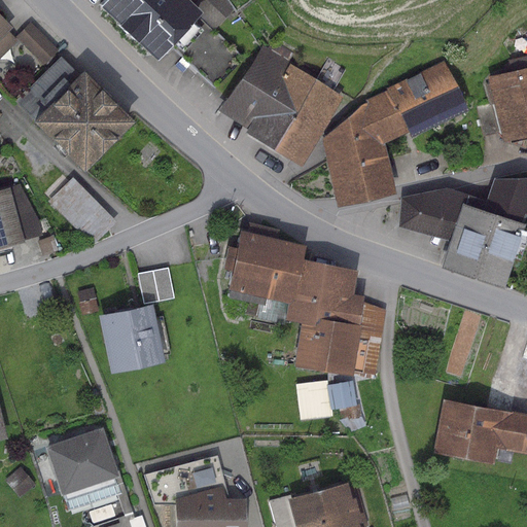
[(101,0),(97,5),(153,58),(166,44),(195,13),(198,11),(191,6),(184,0),(101,0)]
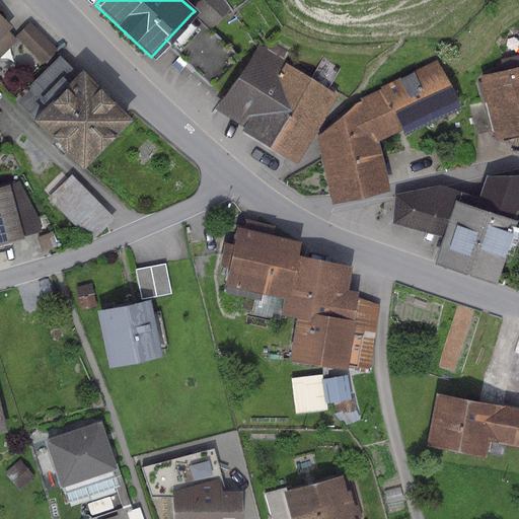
[(220,0),(193,0),(189,6),(195,11),(192,13),(210,29),(229,8),(220,0)]
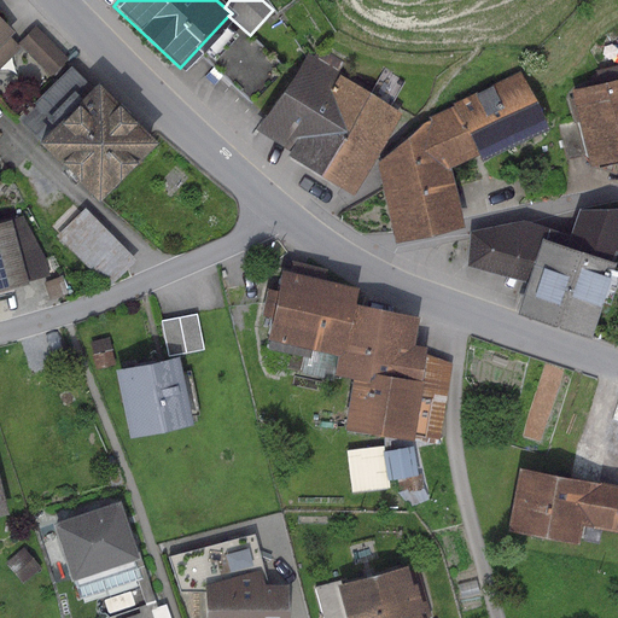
[(250,35),(228,16),(194,52),(250,103),(284,66),(250,35)]
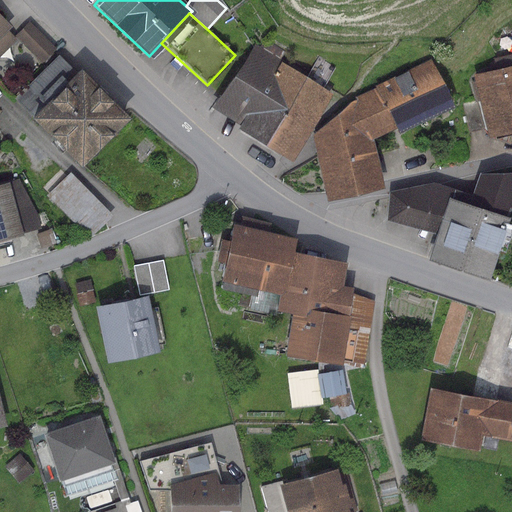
[(0,18),(0,56),(9,56),(9,45),(14,40),(4,30),(8,26),(0,18)]
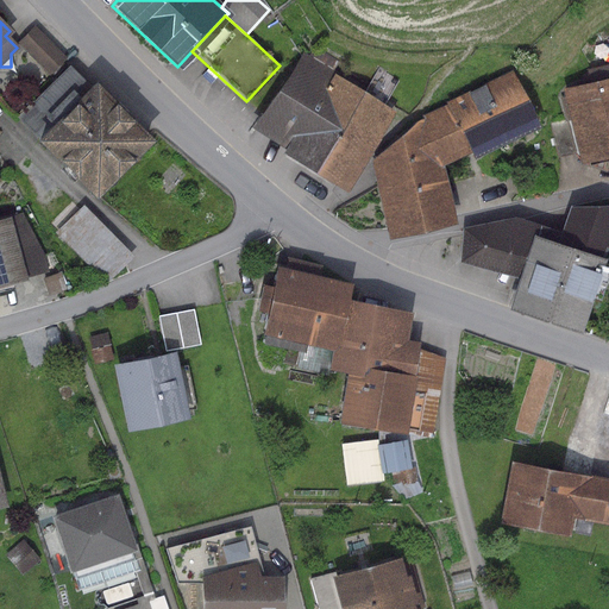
[(67,58),(35,26),(18,42),(50,75),(67,58)]
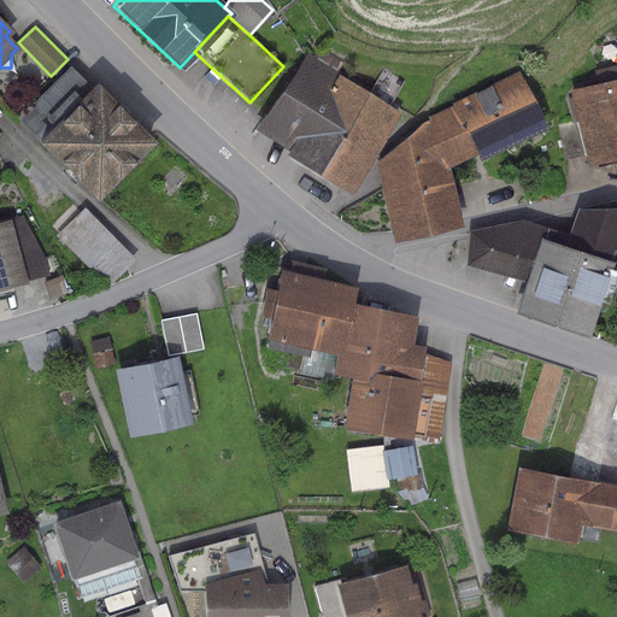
[(405,111),(304,50),(254,129),(289,150),(286,154),(352,195),(405,111)]
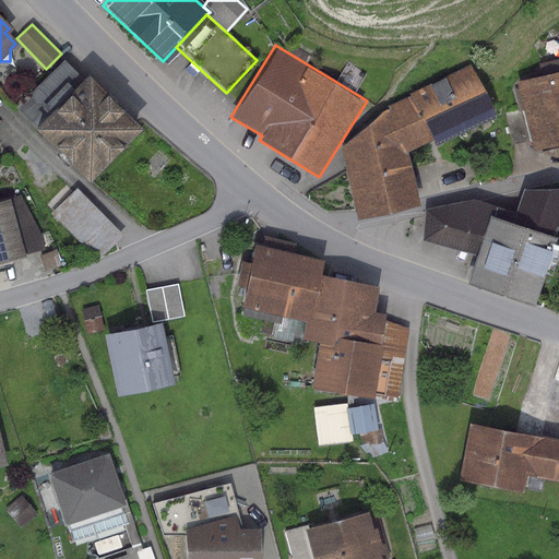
[(35,126),(32,129),(86,182),(141,128),(86,73),(82,78),(63,60),(43,81),(56,93),(30,120),(35,126)]
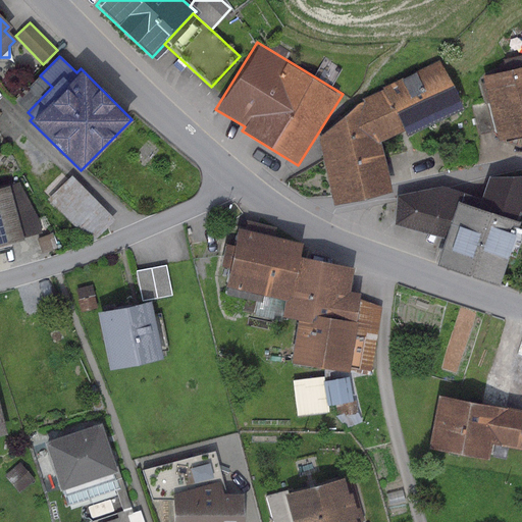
[(381,88),(382,90),(402,129),(405,137),(462,109),(438,60),(381,88)]
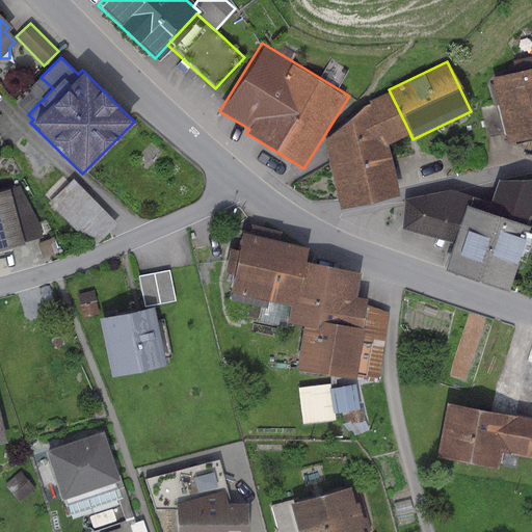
[(531,68),(490,77),(505,141),(531,135),(531,68)]
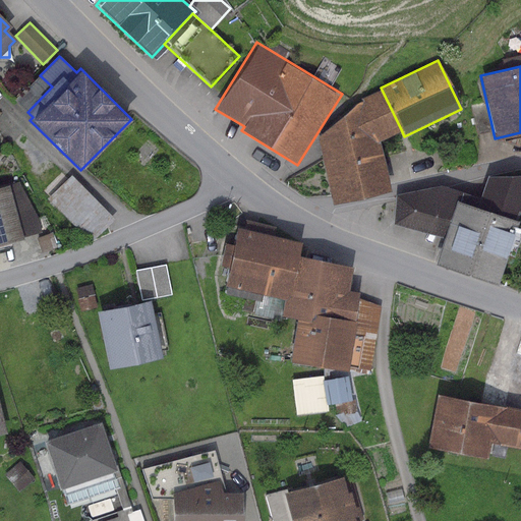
[(361,100),(317,137),(331,204),(389,189),(378,141),(401,129),(382,90),(361,100)]
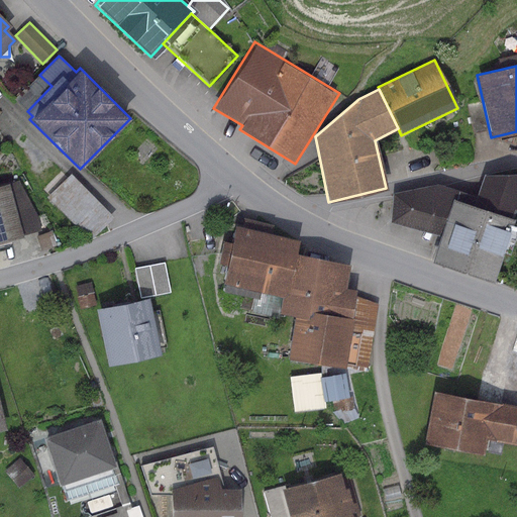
[(437,184),(392,194),(389,222),(439,235),(431,262),(492,283),(516,201),(516,172),(483,173),(475,196),(472,205),(454,200),(457,190),(437,184)]
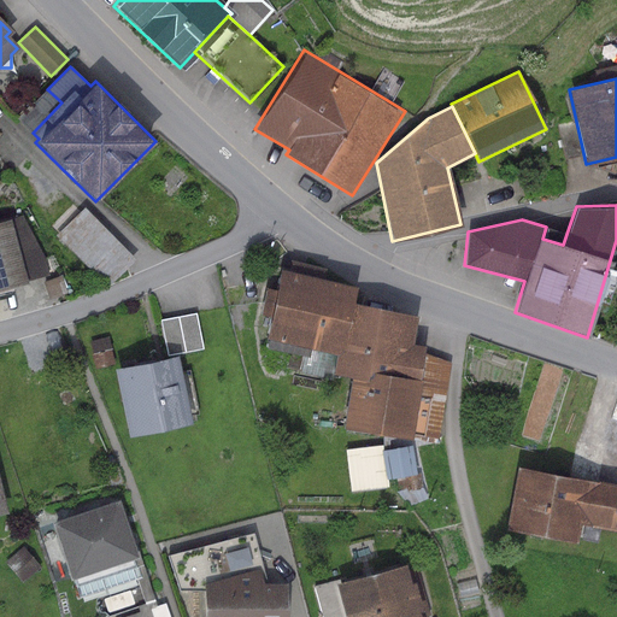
[(135,259),(84,209),(56,236),(106,287),(135,259)]
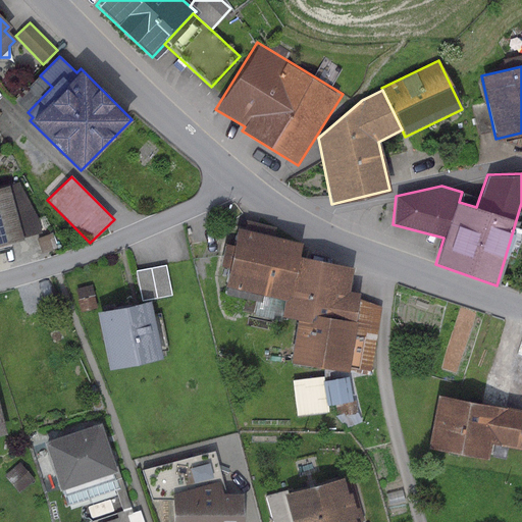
[(19,183),(0,188),(0,245),(43,232),(40,220),(19,183)]
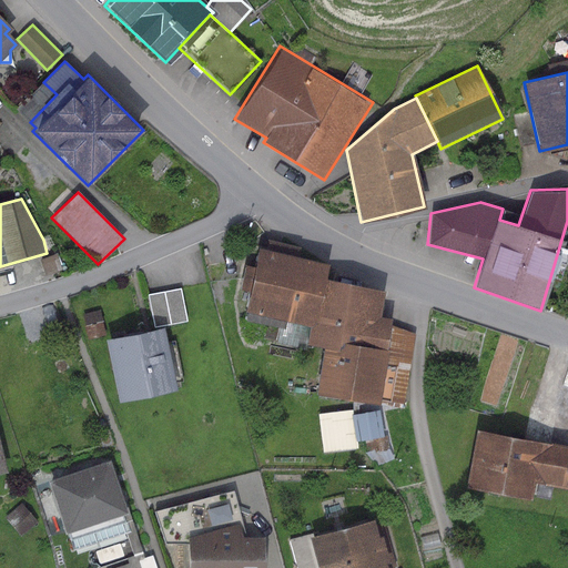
[(521,215),(503,209),(499,220),(518,225),(521,215)]
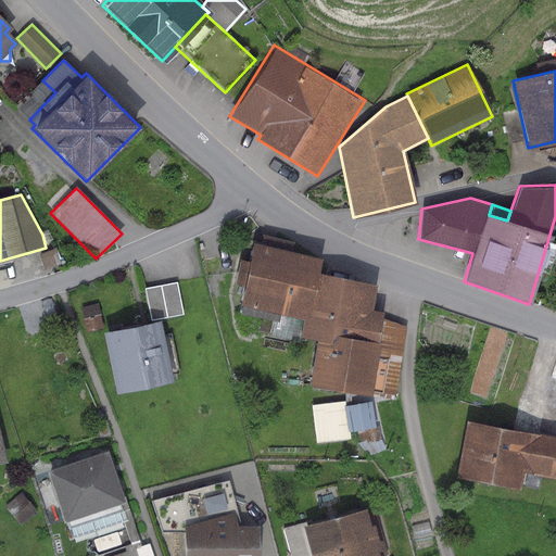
[(260,243),(251,241),(237,304),(240,305),(238,313),(300,327),(298,337),(315,341),(306,386),(394,401),(405,328),(380,318),(381,312),(370,310),(375,286),(317,274),(320,258),(290,251),(292,242),(261,235),(260,243)]
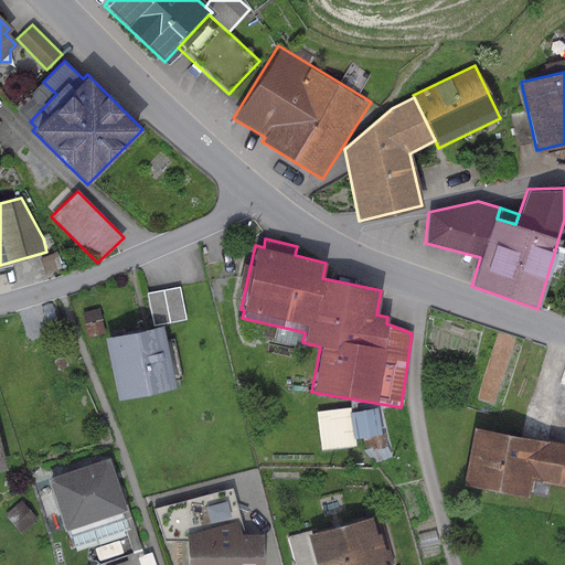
[(179,286),(146,292),(152,326),(185,319),(179,286)]
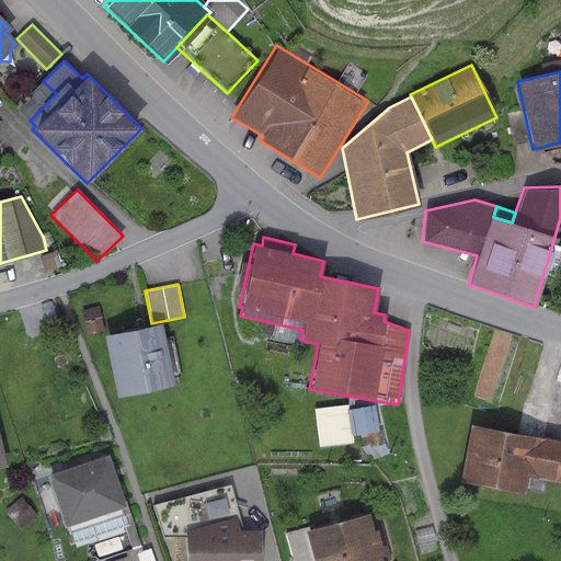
[(98,307),(81,310),(87,335),(103,332),(98,307)]
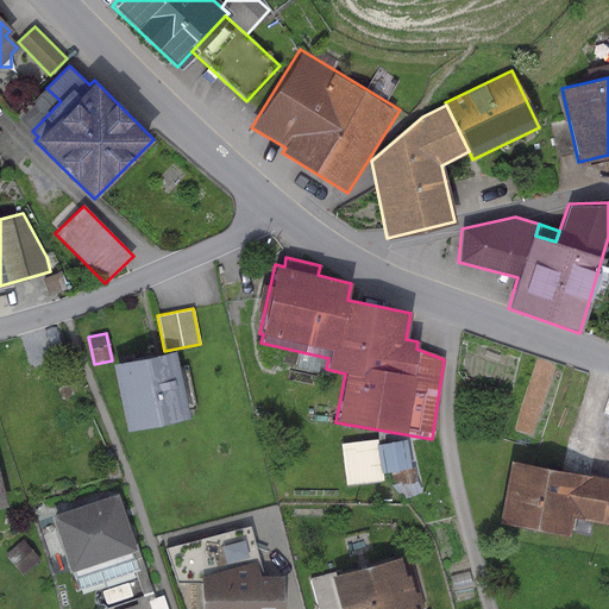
[(174,350),(112,363),(126,431),(189,416),(188,409),(195,407),(187,366),(177,369),(174,350)]
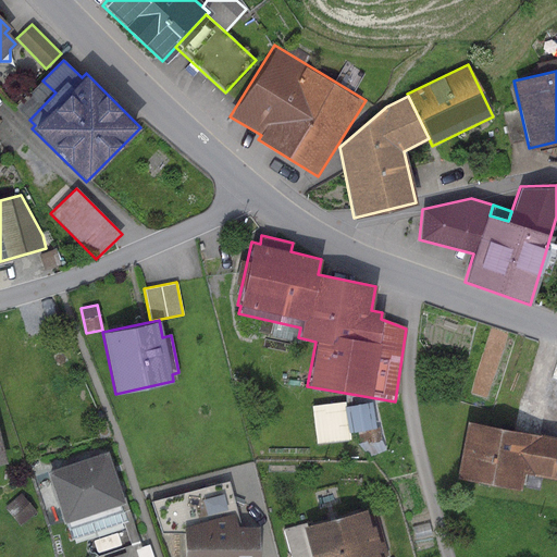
[(556,372),(544,406),(556,410),(556,372)]
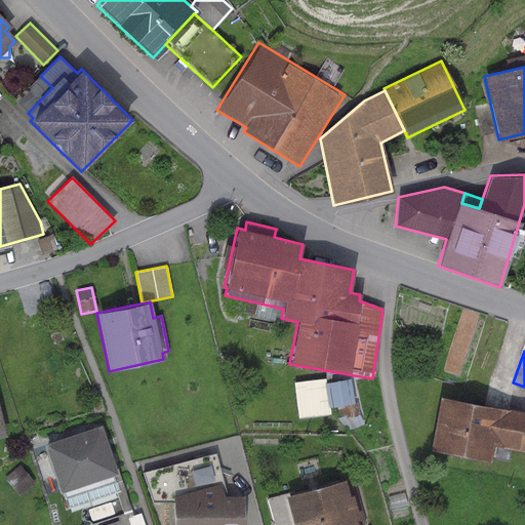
[(329,407),(325,384),(325,378),(292,382),(297,418),(329,414),(329,407)]
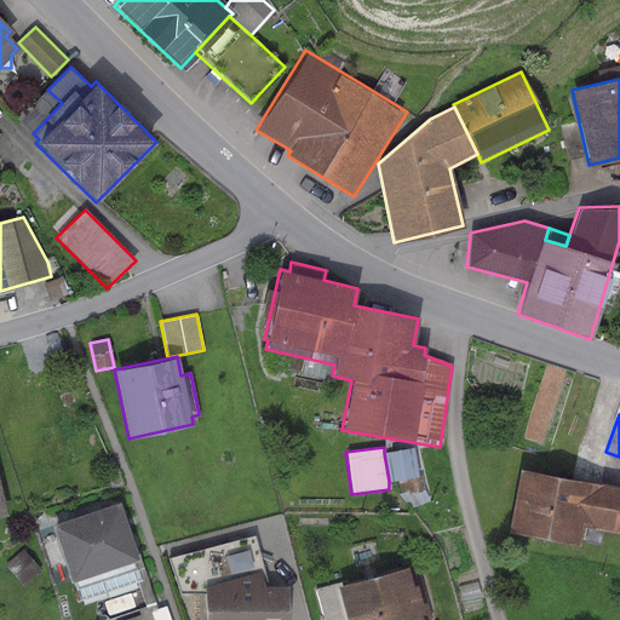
[(384,453),(383,453),(389,481),(418,476),(413,447),(384,453)]
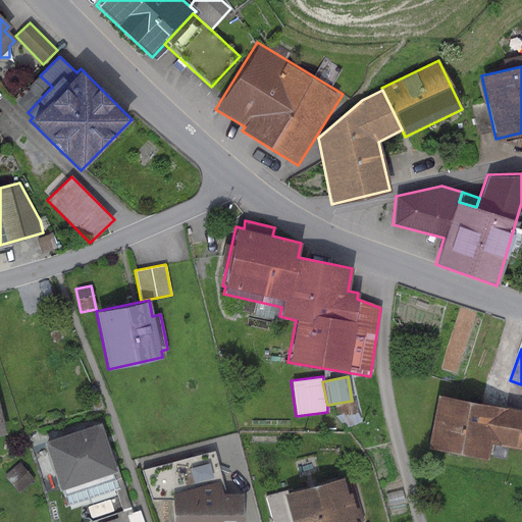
[(521,409),(435,393),(425,449),(486,460),(489,442),(521,449),(521,409)]
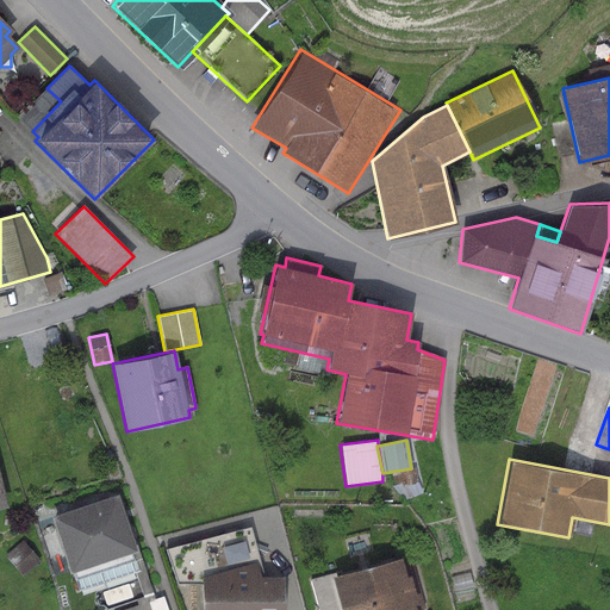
[(417,481),(415,468),(392,474),(394,486),(406,500),(423,493),(417,481)]
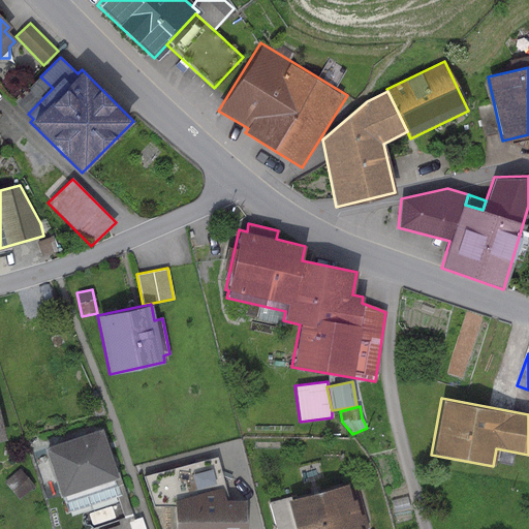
[(100,429),(42,448),(59,497),(63,496),(65,503),(115,487),(113,479),(117,478),(100,429)]
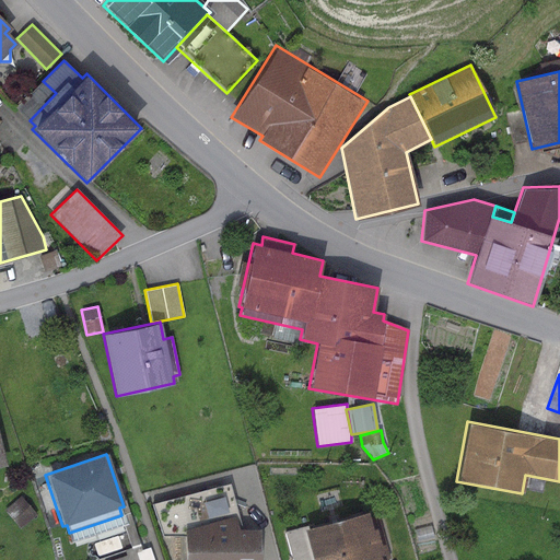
[(161,537),(183,536),(183,559),(258,559),(258,528),(242,529),(229,485),(151,504),(161,537)]
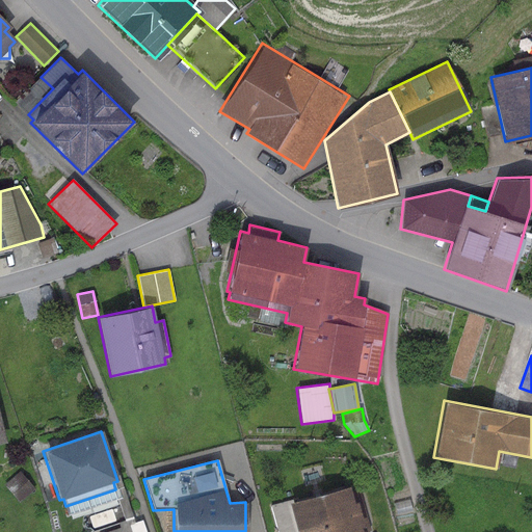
[(34,489),(19,473),(4,486),(19,503),(34,489)]
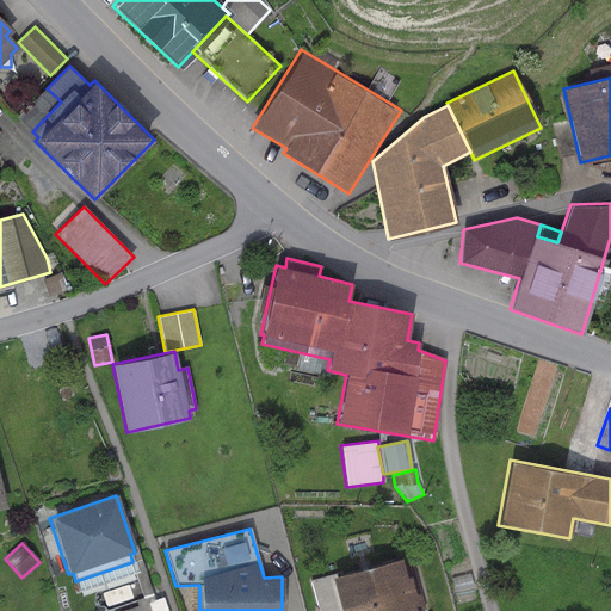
[(130,554),(133,562),(143,598),(135,600),(137,608),(150,603),(154,603),(139,551),(135,553),(130,554)]
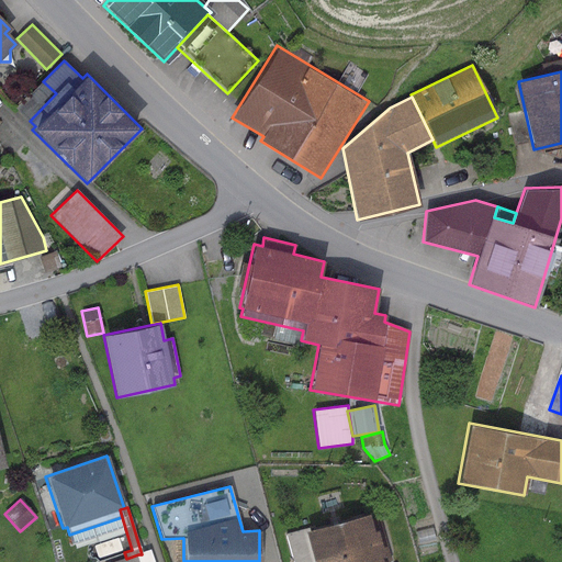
[(304,531),(313,561),(389,561),(392,561),(380,517),(370,519),(368,514),(308,530),(304,531)]
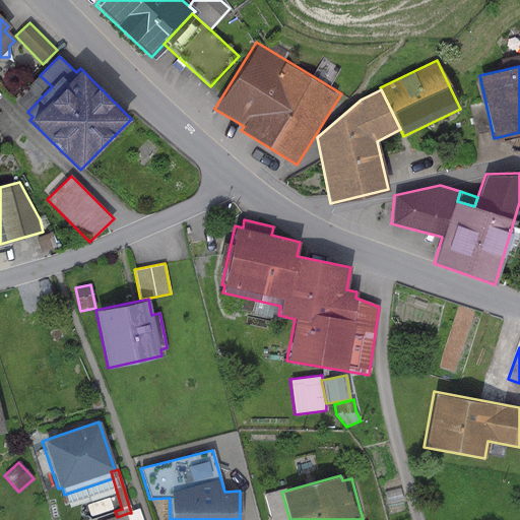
[(289,519),(281,492),(285,491),(284,489),(264,494),(270,519),(289,519)]
